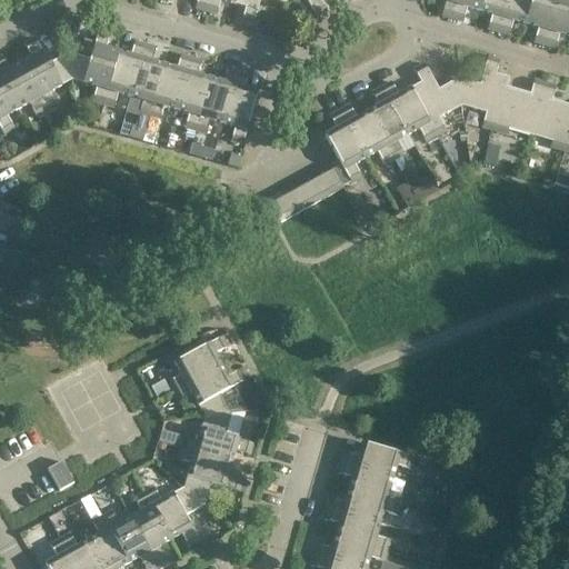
[(197,0),(195,10),(206,12),(208,0),(197,0)]
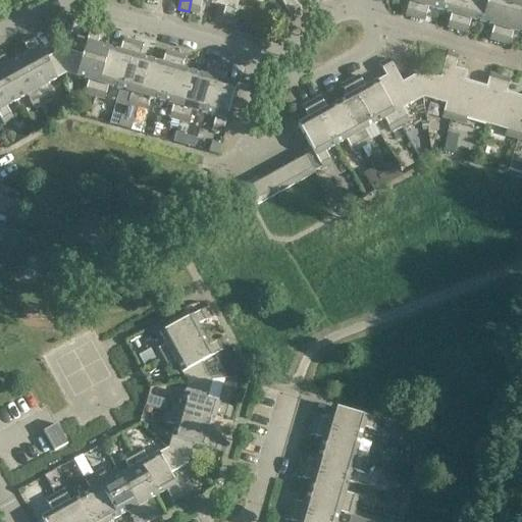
[(191,0),(189,11),(198,14),(202,1),(213,4),(214,0),(191,0)]
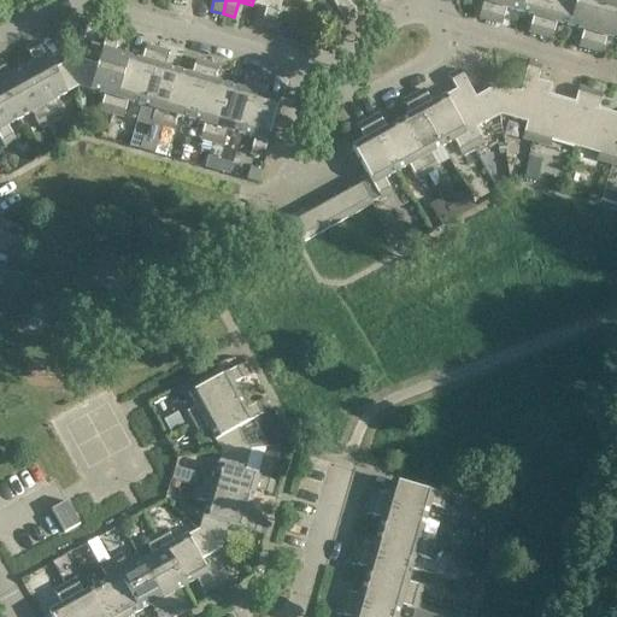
[(253,0),(252,5),(265,9),(262,25),(274,28),(281,0),(289,0),(305,5),(304,0),(253,0)]
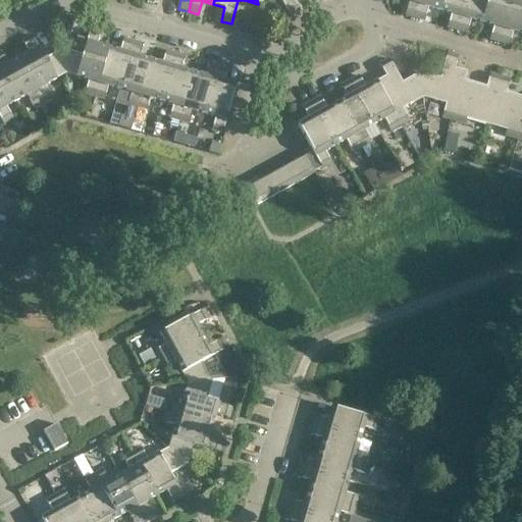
[(293,0),(257,0),(258,4),(265,0),(279,0),(290,17),(299,12),(293,0)]
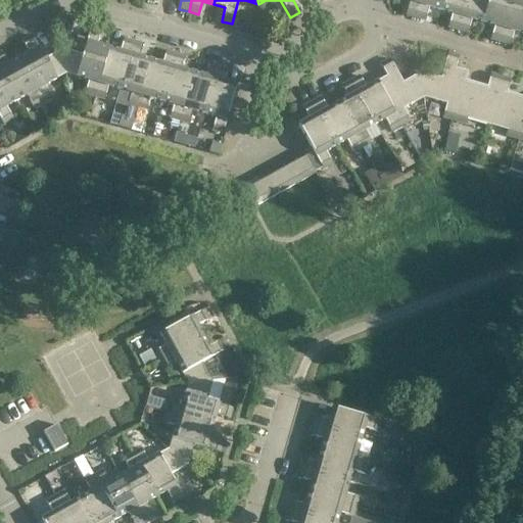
[(398,0),(409,3),(405,16),(415,18),(420,0),(398,0)]
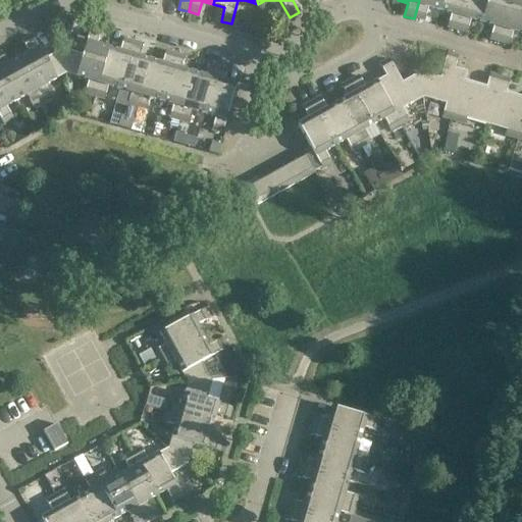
[(419,0),(414,18),(424,21),(427,8),(438,11),(441,0),(419,0)]
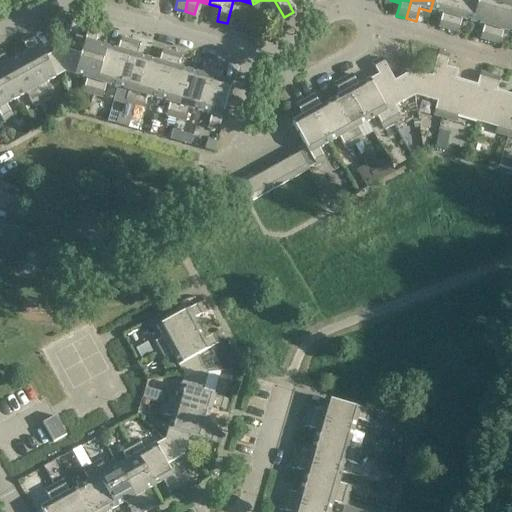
[(433,0),(430,11),(441,15),(438,27),(448,30),(456,0),(433,0)]
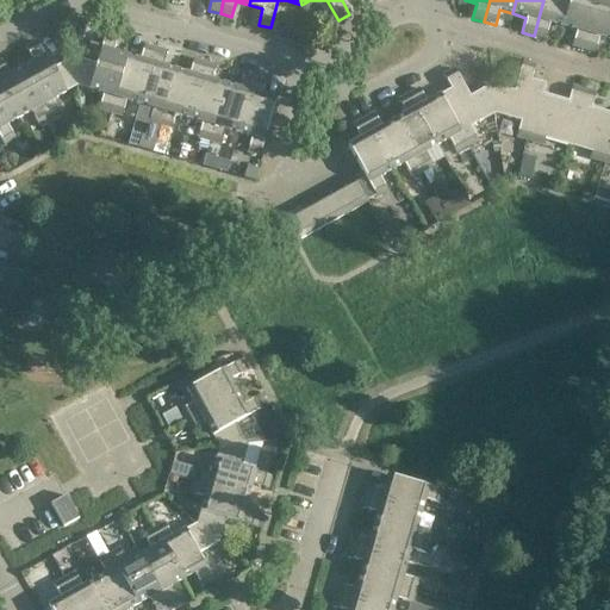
[(543,0),(534,36),(545,39),(549,24),(562,27),(570,0),(543,0)]
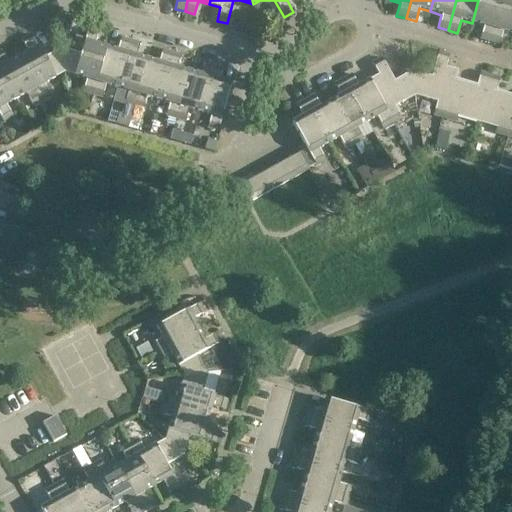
[(478,0),(472,23),(483,27),(479,39),(489,42),(501,0),(478,0)]
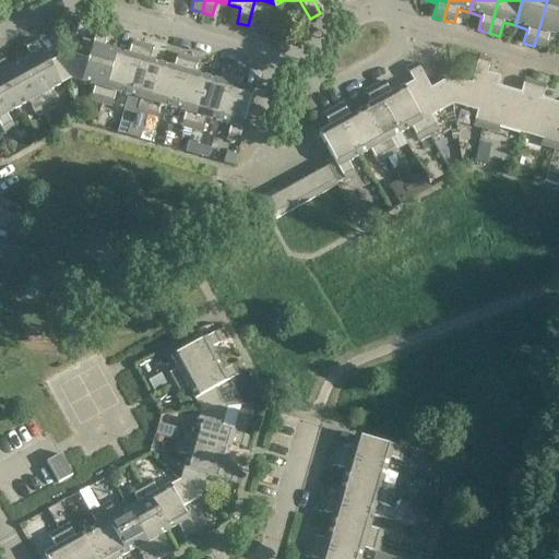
[(558,0),(547,0),(534,46),(544,49),(548,35),(558,37),(558,0)]
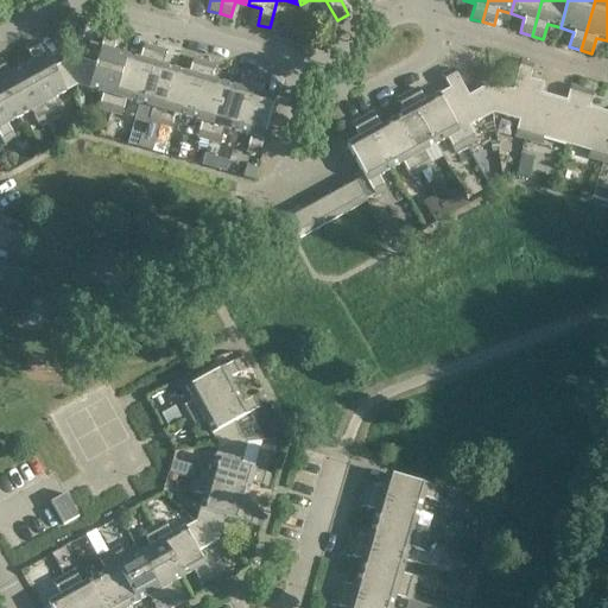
[(116,38),(105,35),(95,65),(73,58),(76,88),(102,95),(99,111),(109,114),(125,57),(112,54),(116,38)]
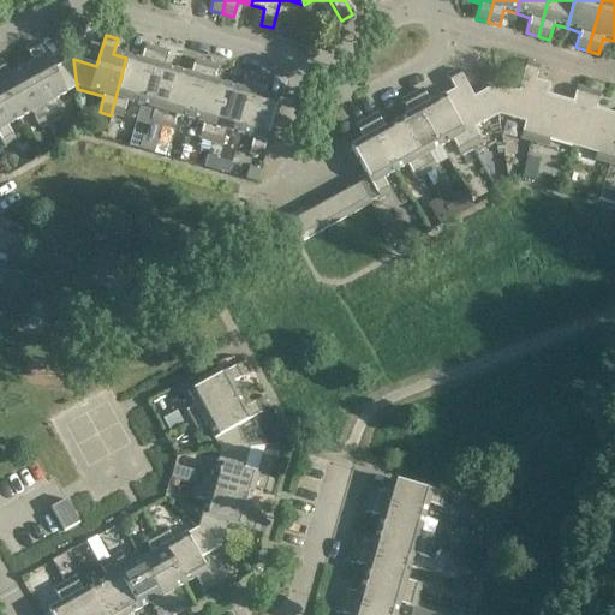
[(52,71),(37,43),(25,49),(34,63),(21,70),(49,121),(60,117),(53,102),(77,89),(73,59),(52,71)]
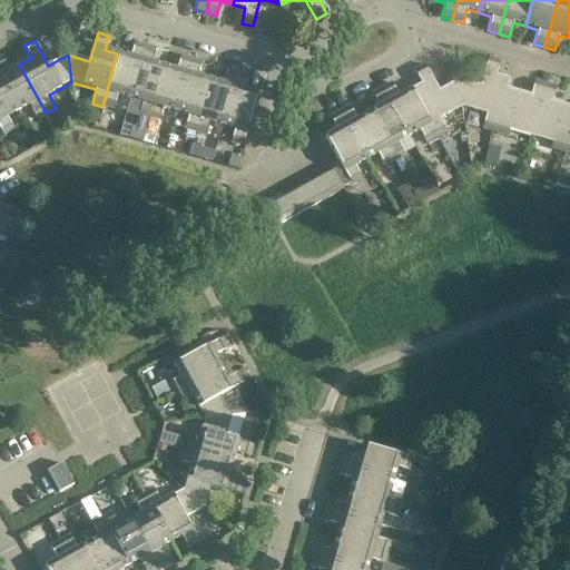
[(145,46),(134,43),(130,57),(117,53),(102,107),(114,109),(117,96),(129,99),(145,46)]
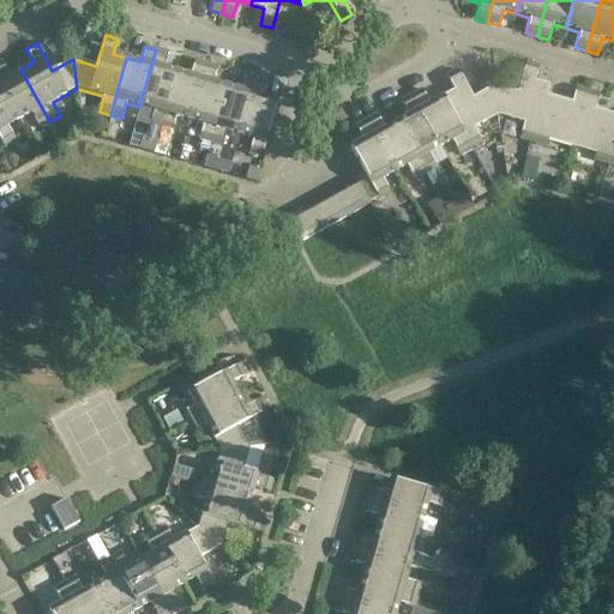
[(168,53),(156,49),(139,107),(154,110),(149,126),(161,128),(176,72),(163,68),(168,53)]
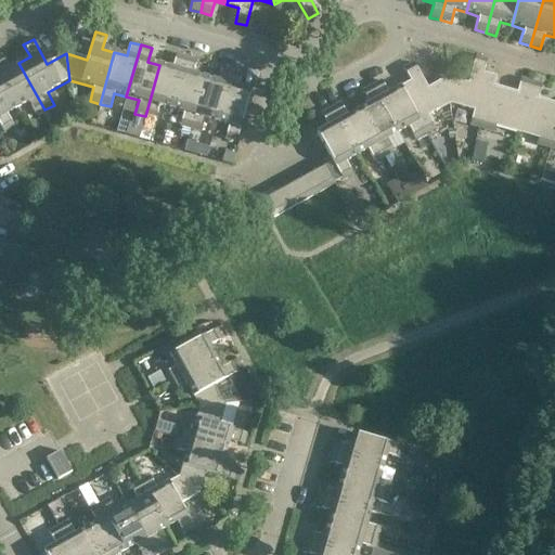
[(186,57),(176,55),(171,68),(159,65),(145,116),(155,119),(159,106),(171,110),(186,57)]
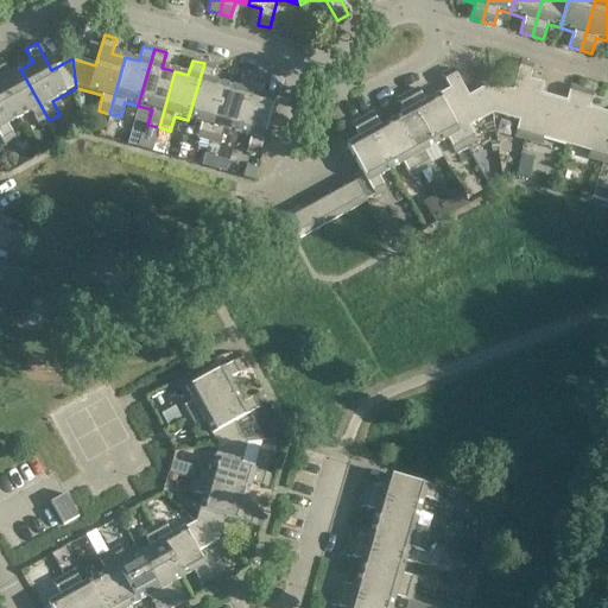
[(8,76),(1,62),(0,62),(0,84),(19,119),(31,113),(39,126),(49,120),(20,69),(8,76)]
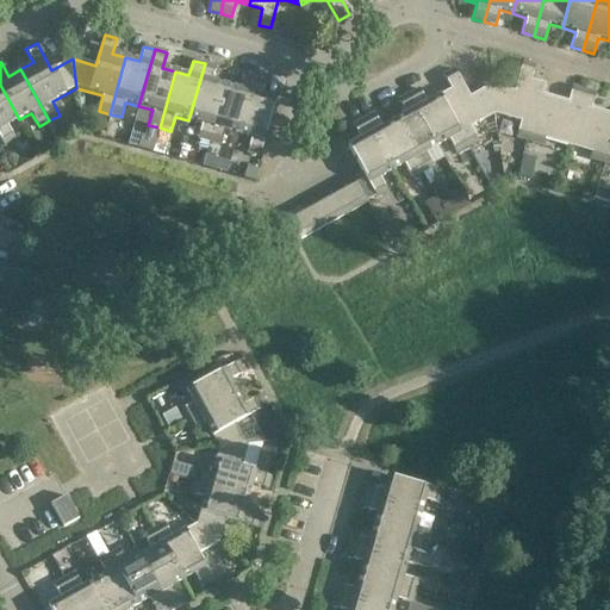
[(534,66),(522,62),(514,93),(490,87),(493,116),(520,123),(516,138),(529,142),(542,95),(545,86),(530,81),(534,66)]
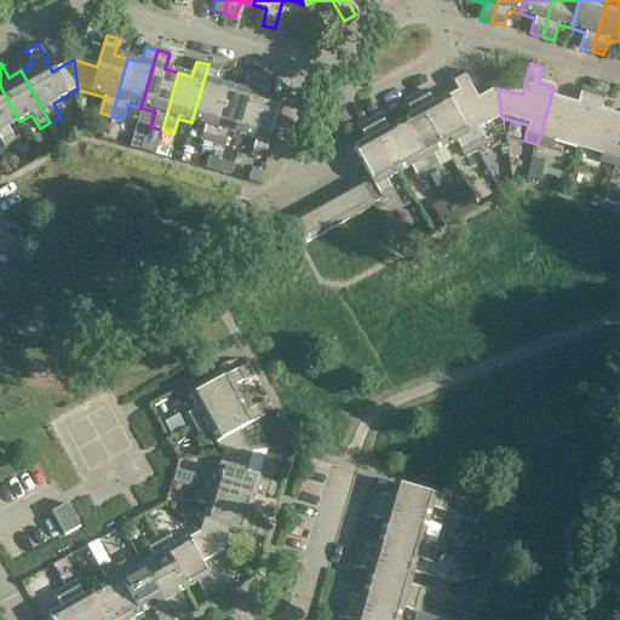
[(219,68),(208,64),(191,122),(205,126),(201,142),(212,144),(229,87),(216,84),(219,68)]
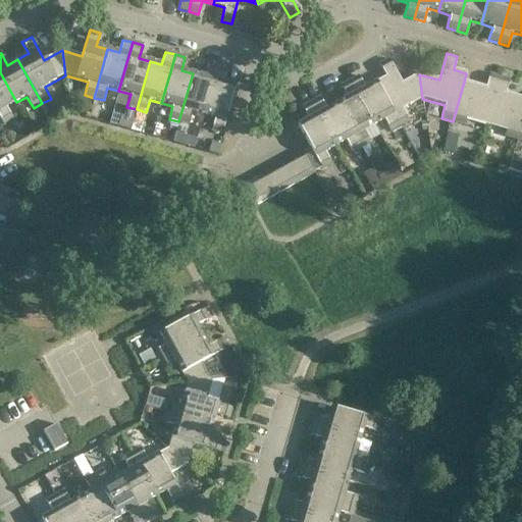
[(402,84),(388,60),(379,65),(385,77),(375,84),(399,126),(408,122),(402,110),(422,99),(419,74),(402,84)]
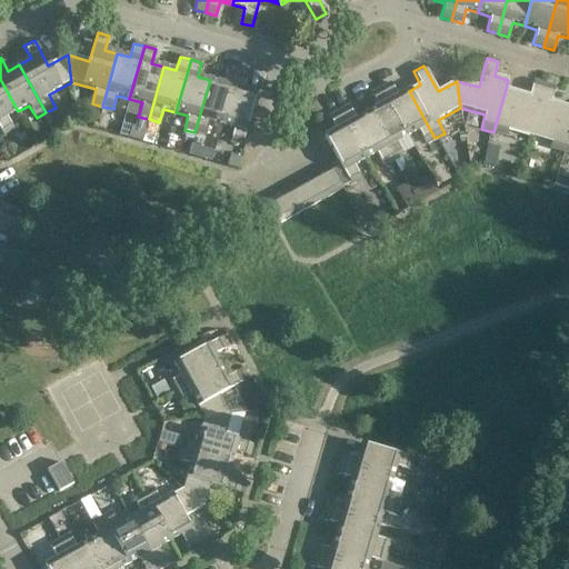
[(237,72),(226,70),(222,85),(210,80),(195,132),(206,136),(210,121),(222,125),(237,72)]
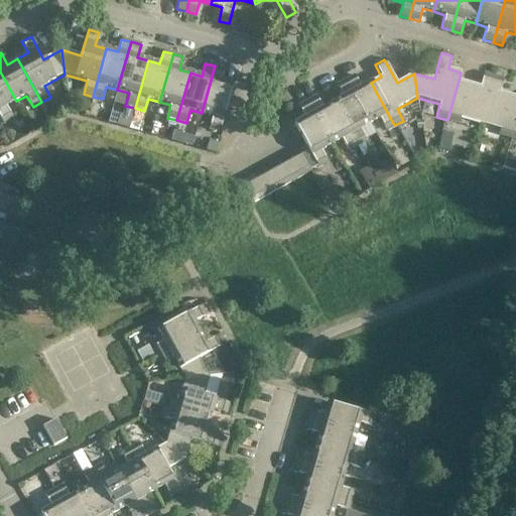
[(225,69),(215,66),(202,113),(213,116),(209,129),(219,132),(233,85),(221,82),(225,69)]
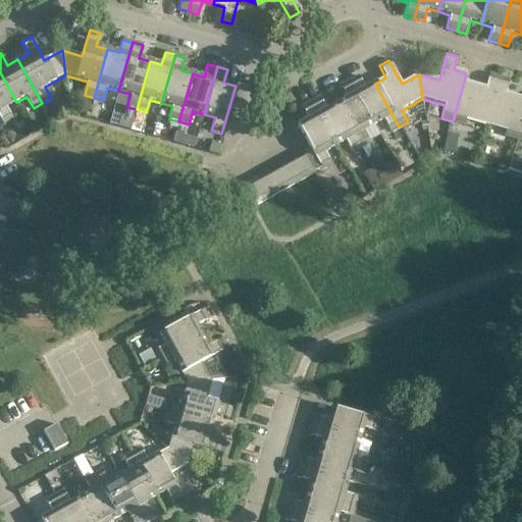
[(16,102),(0,72),(0,119),(3,124),(12,119),(6,108),(16,102)]
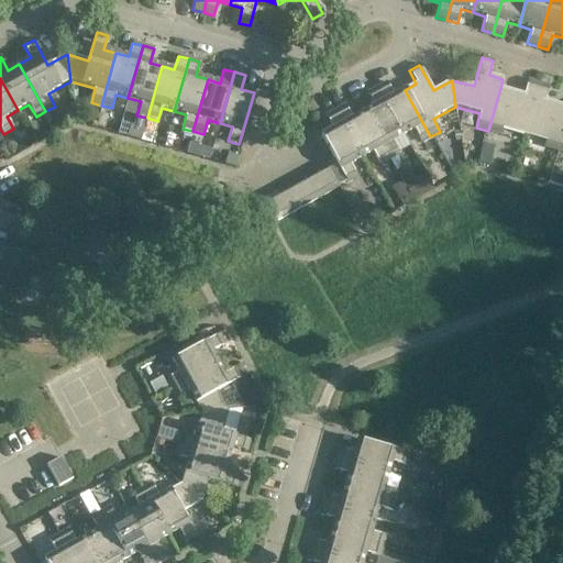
[(523,95),(500,88),(488,131),(500,134),(501,130),(523,135),(538,84),(528,80),(523,95)]
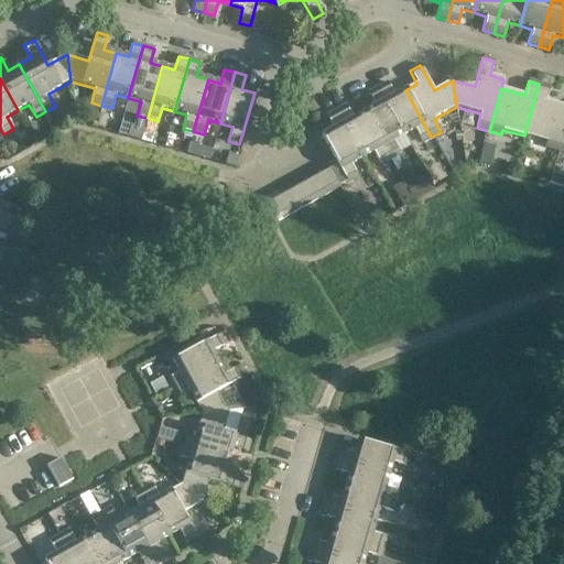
[(394,96),(387,84),(378,89),(403,137),(414,130),(422,142),(431,137),(405,90),(394,96)]
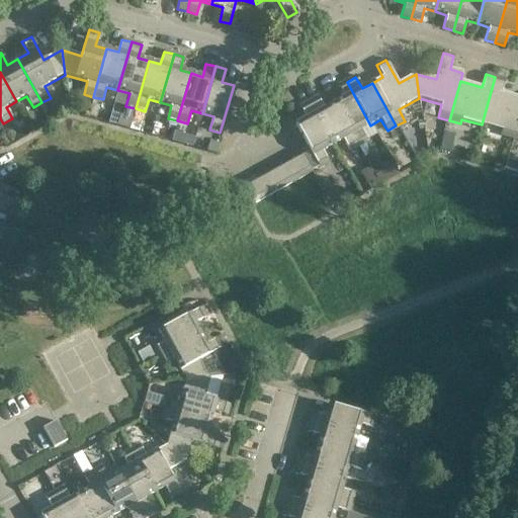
[(505,80),(495,77),(482,124),(501,131),(500,136),(513,139),(517,120),(517,97),(501,93),(505,80)]
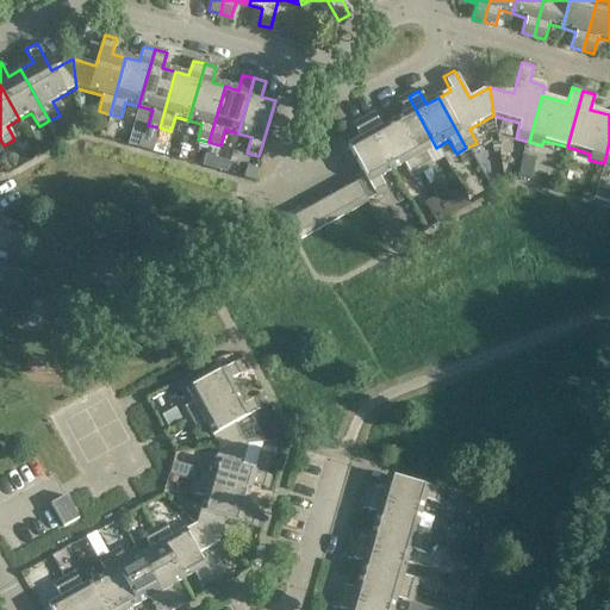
[(436,148),(409,97),(398,101),(405,116),(393,123),(422,173),(431,167),(424,154),(436,148)]
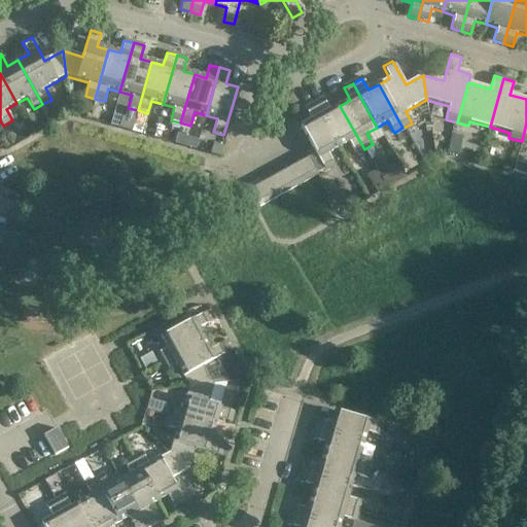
[(329,111),(323,100),(314,105),(338,149),(349,143),(355,154),(364,149),(340,106),(329,111)]
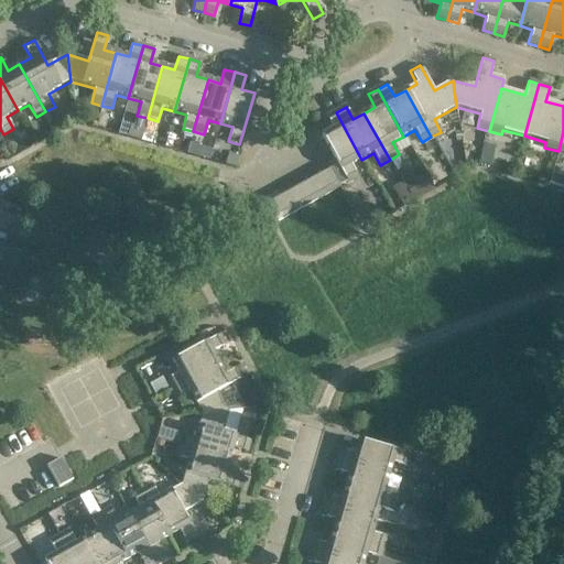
[(361,160),(336,112),(326,117),(334,130),(322,137),(347,184),(358,179),(350,165),(361,160)]
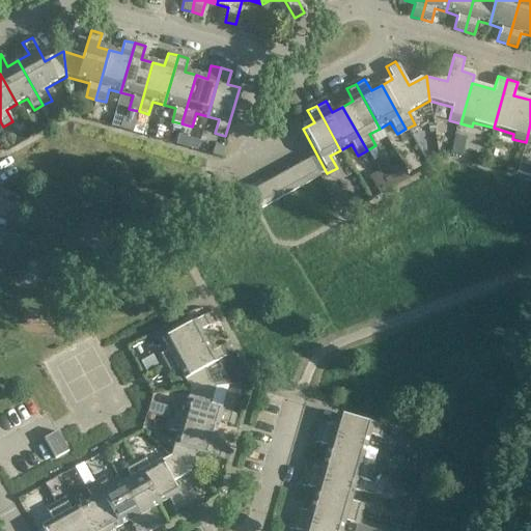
[(123,118),(120,129),(132,133),(135,122),(135,121),(123,118)]
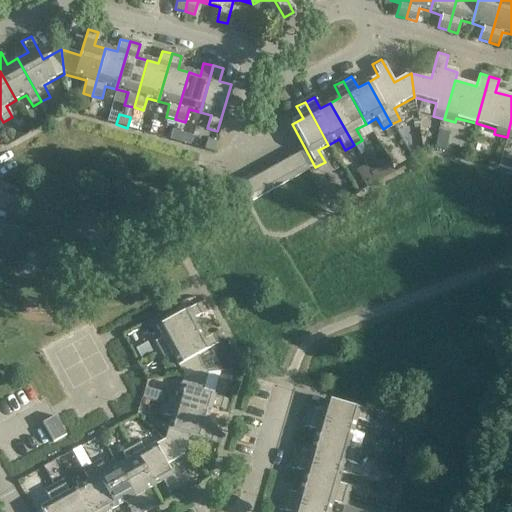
[(130,118),(127,128),(136,130),(138,121),(130,118)]
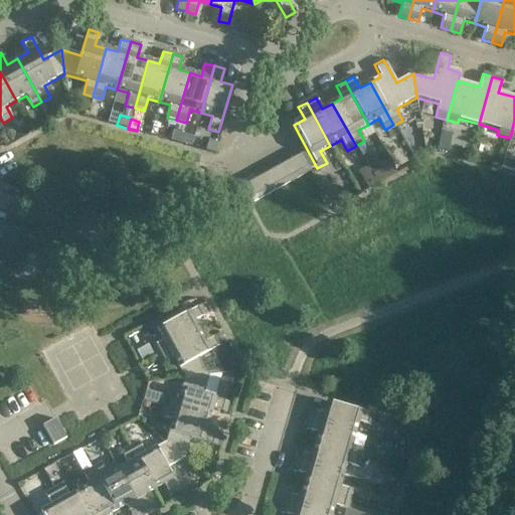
[(440,132),(436,150),(447,152),(451,135),(440,132)]
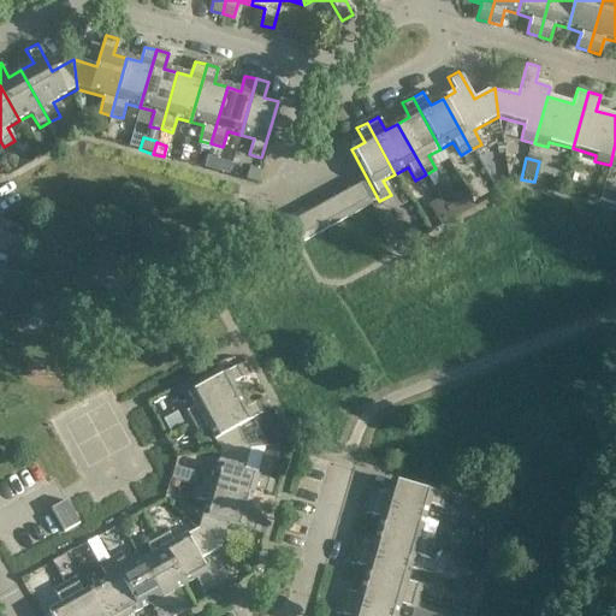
[(249,169),(246,181),(258,184),(261,172),(249,169)]
